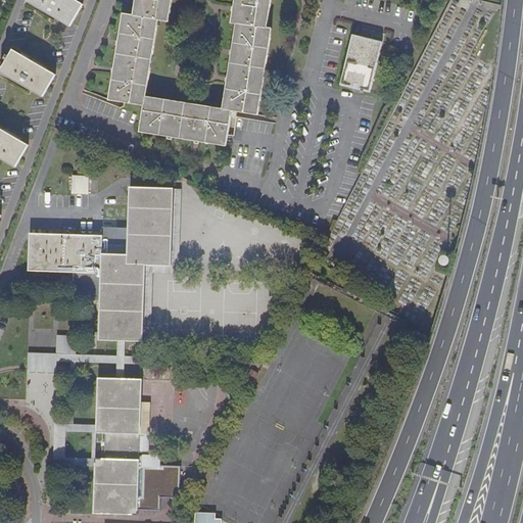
[(76,0),(27,0),(27,1),(69,25),(82,3),(76,0)]
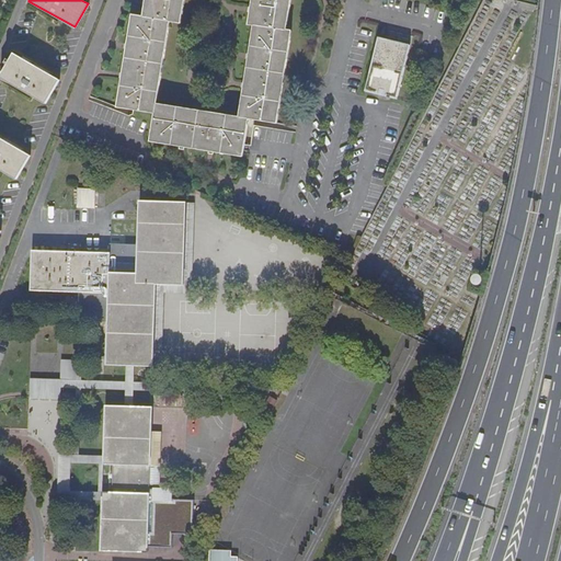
[(144,0),(141,15),(132,13),(116,106),(155,113),(150,140),(241,156),(248,118),(276,124),(292,31),(285,30),(289,0),(251,0),(247,25),(252,26),(237,117),(155,103),(169,21),(179,23),(182,0),(144,0)]
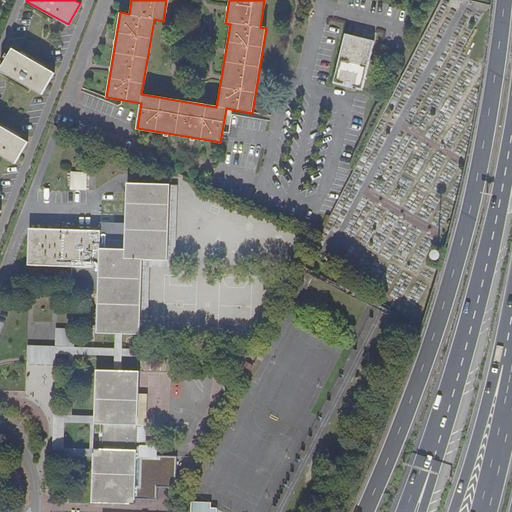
[(344,34),(332,84),(352,89),(352,91),(355,92),(356,90),(361,91),(373,41),(344,34)]
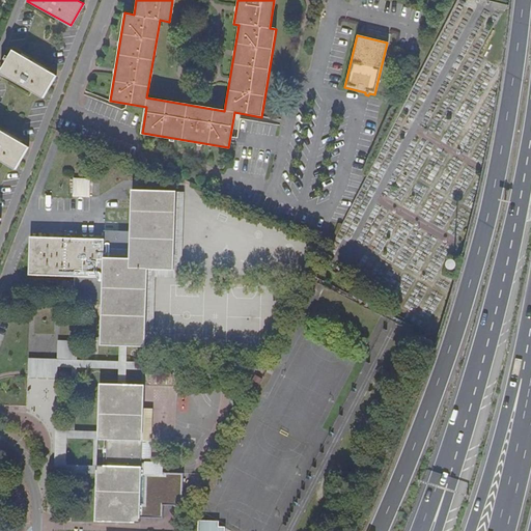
[(55,74),(11,50),(7,56),(5,55),(2,59),(5,60),(0,70),(0,73),(42,96),(55,74)]
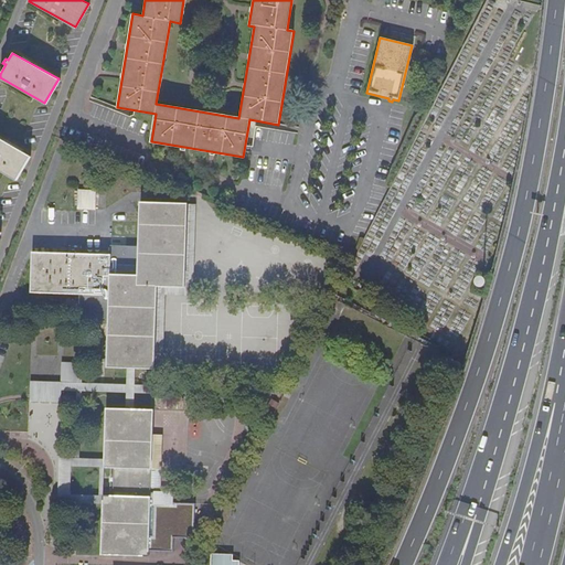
[(29,155),(0,138),(0,170),(16,179),(29,155)]
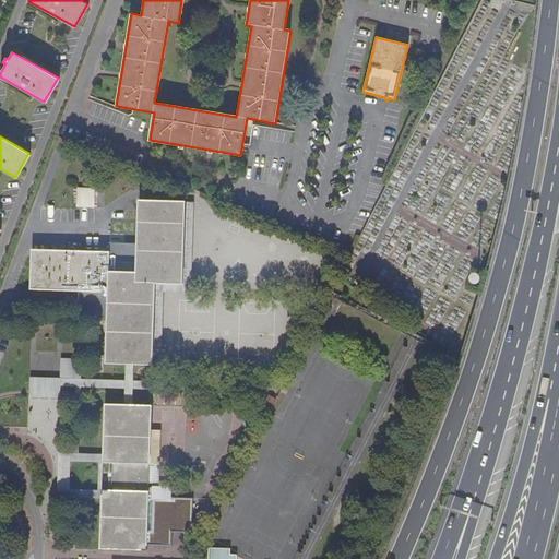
[(94,188),(76,187),(75,204),(93,205),(94,188)]
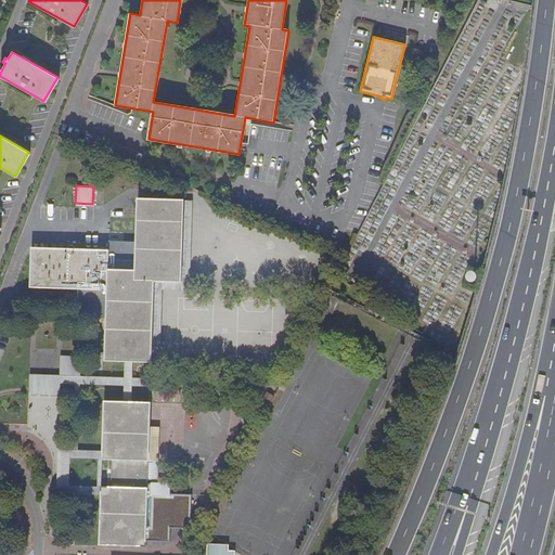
[(108,248),(30,246),(29,286),(77,287),(77,304),(95,304),(95,317),(106,318),(105,360),(152,361),(154,281),(181,283),(183,199),(137,197),(136,240),(108,240),(108,248)]
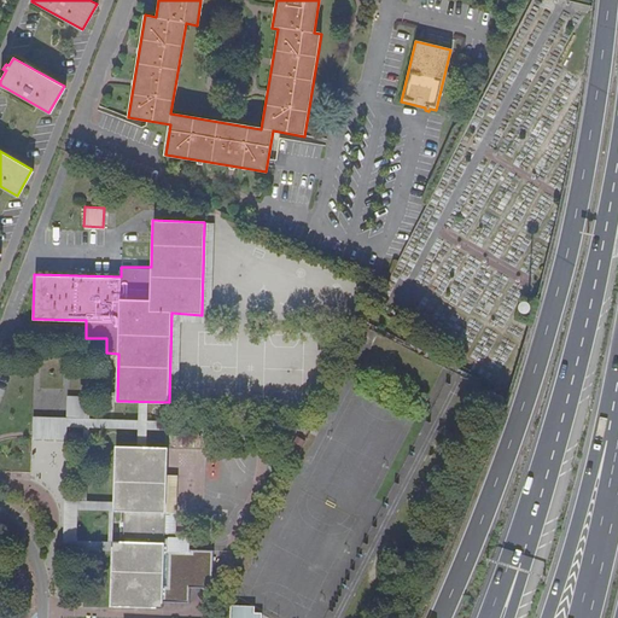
[(373,310),(380,314),(386,304),(379,299),(373,310)]
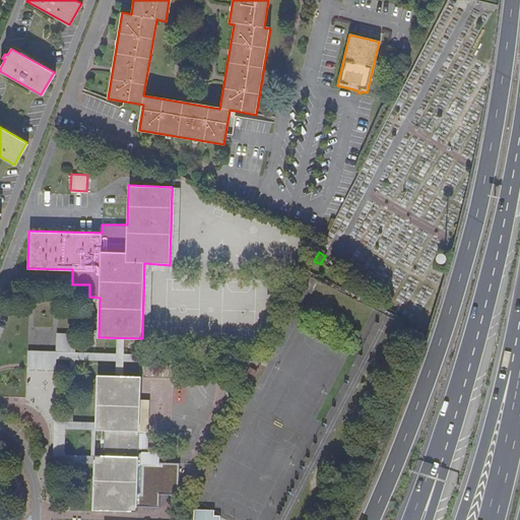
[(29,349),(29,368),(58,369),(59,358),(76,359),(77,332),(58,332),(57,350),(29,349)]
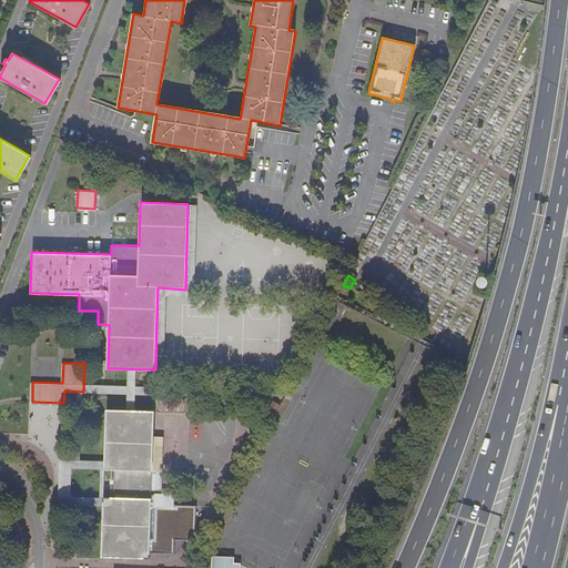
[(153,412),(107,411),(104,469),(113,470),(113,498),(104,498),(102,556),(149,558),(153,412)]
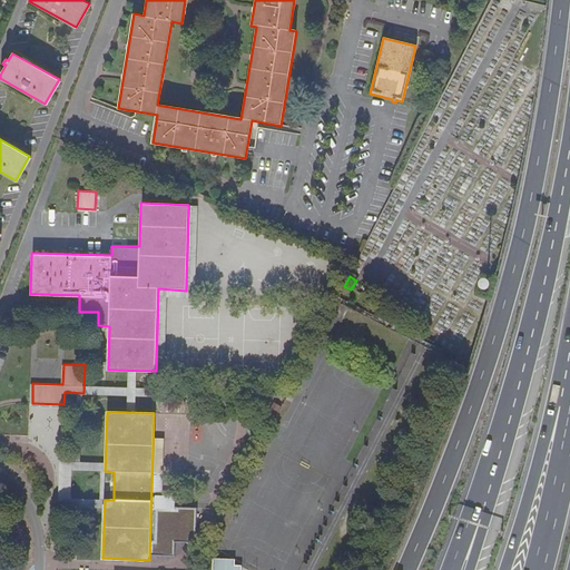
[(212,569),(241,569),(242,566),(235,564),(235,559),(213,558),(212,569)]
